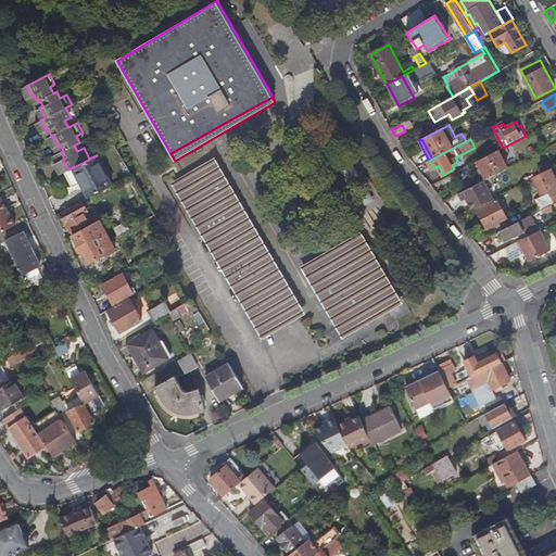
[(498,151),(477,161),(488,179),(507,168),(498,151)]
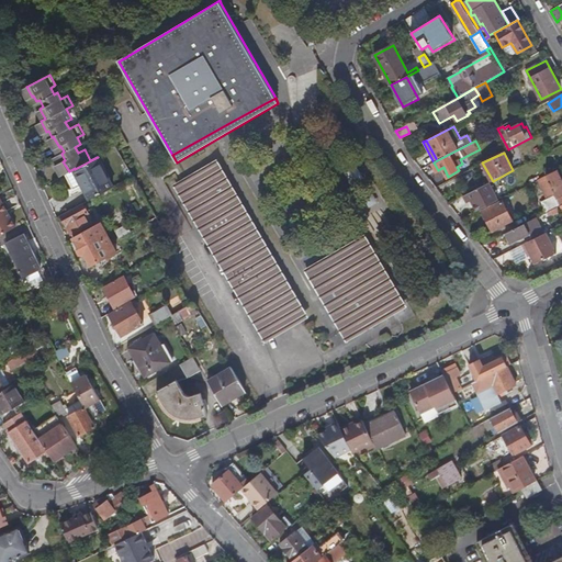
[(98,157),(75,169),(67,173),(76,189),(83,184),(91,199),(94,197),(113,187),(98,157)]
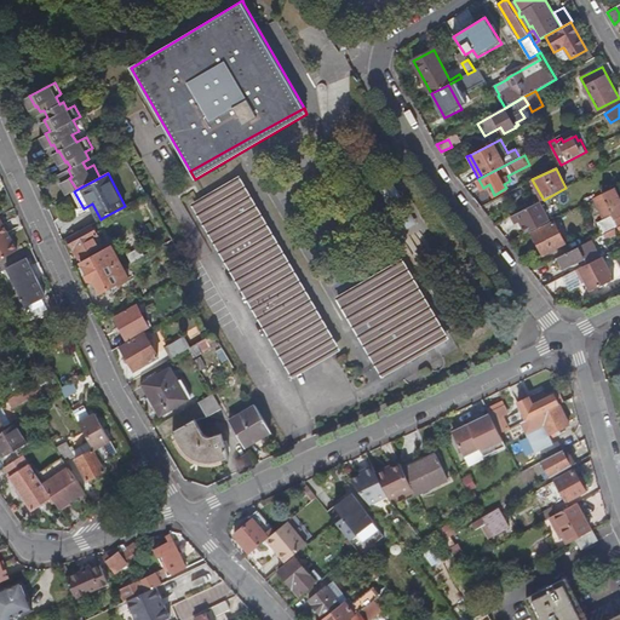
[(293,373),(331,351),(246,205),(251,202),(239,183),(197,207),(293,373)]
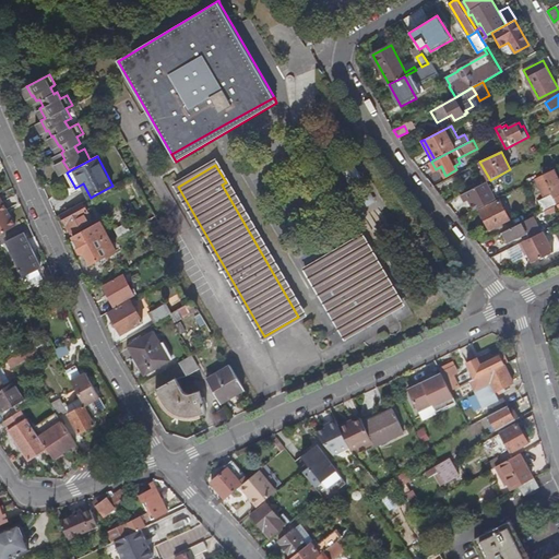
[(518,178),(522,186),(535,179),(537,177),(534,169),(518,178)]
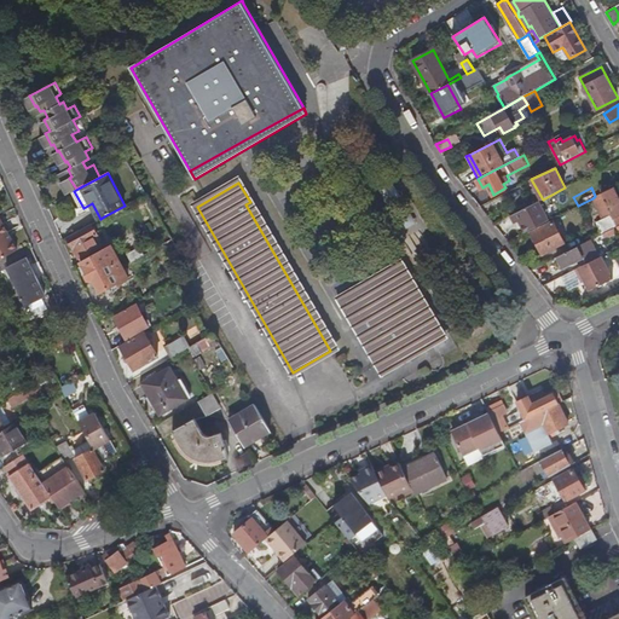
[(601,194),(612,215),(617,226),(618,225),(618,198),(613,187),(601,194)]
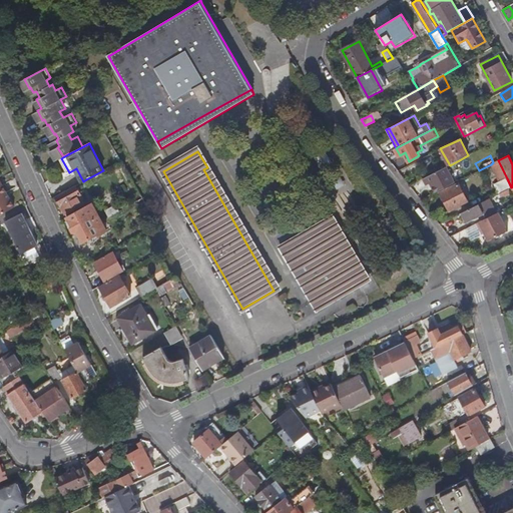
[(507,178),(498,160),(493,162),(491,164),(500,181),(507,178)]
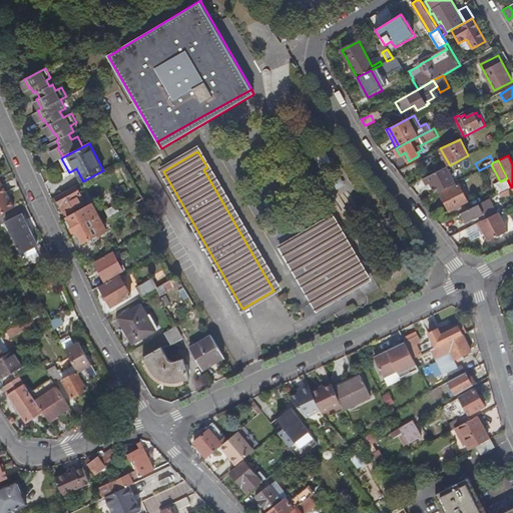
[(436,189),(437,191),(470,174),(467,168),(465,169),(463,170),(461,167),(435,181),(438,187),(436,189)]
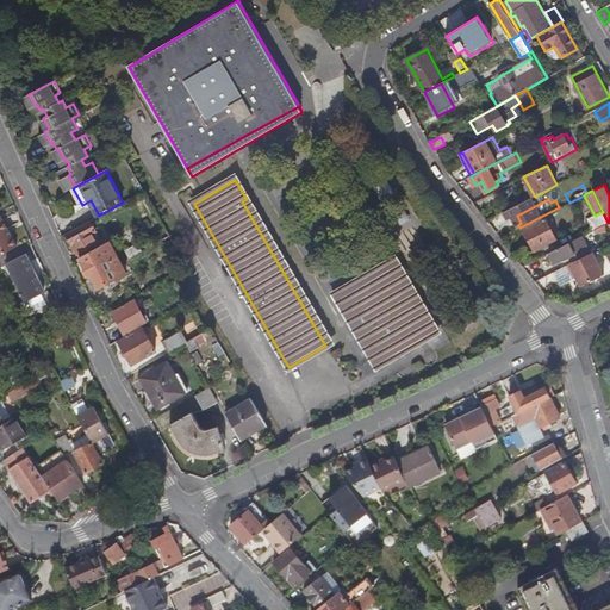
[(608,223),(603,212),(595,216),(589,219),(595,230),(608,223)]
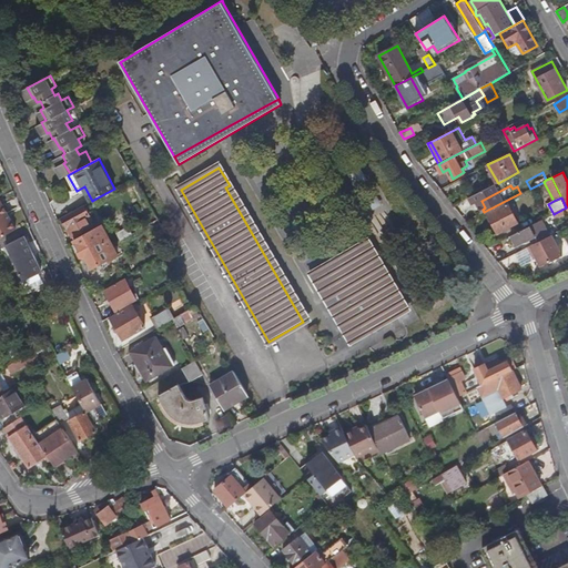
[(0,239),(17,230),(0,200),(0,239)]
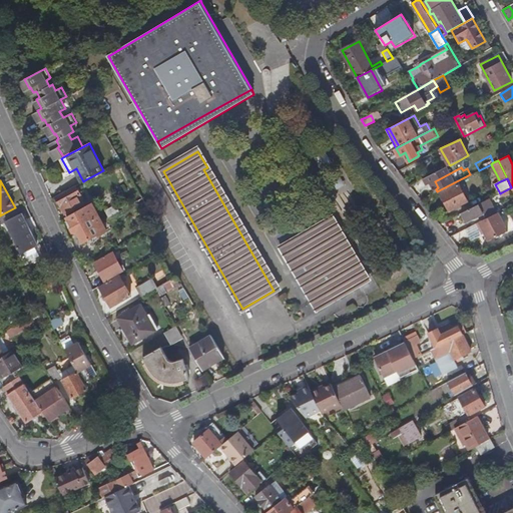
[(459,183),(441,192),(450,210),(467,201),(459,183)]
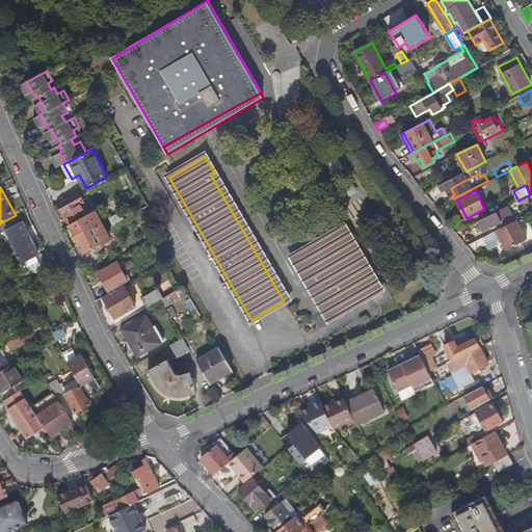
[(79,193),(58,204),(68,222),(86,212),(82,204),(84,203),(79,193)]
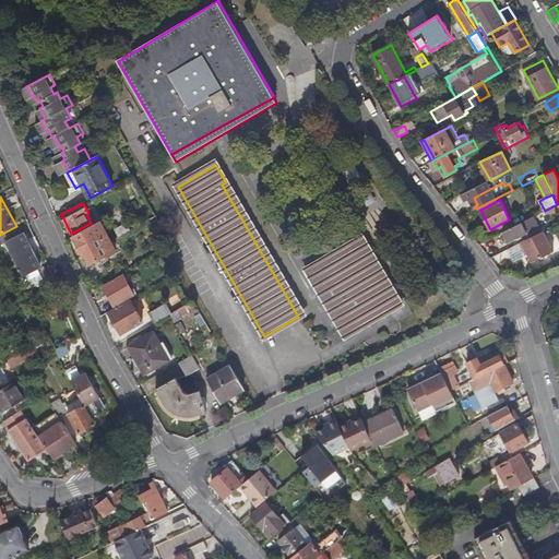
[(558,207),(557,204),(545,211),(504,233),(506,235),(509,241),(518,237),(521,236),(537,227),(539,233),(552,226),(547,216),(558,210),(558,207)]
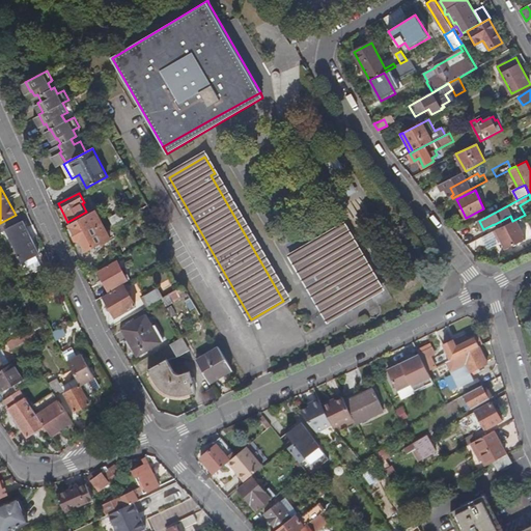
[(109,203),(103,206),(109,217),(114,214),(109,203)]
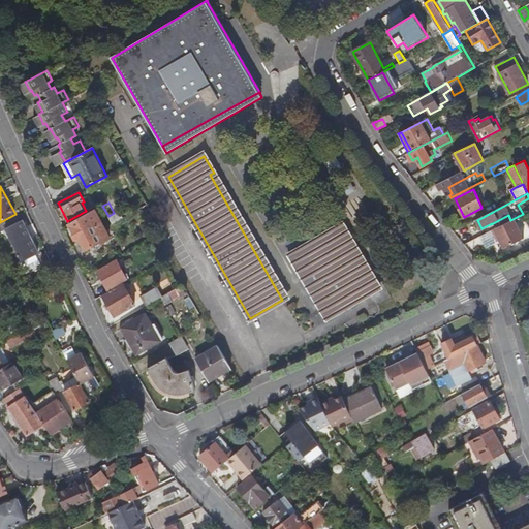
[(100,221),(94,210),(70,223),(75,234),(74,237),(75,239),(79,240),(82,239),(87,250),(94,246),(101,242),(104,244),(112,238),(109,231),(106,234),(104,229),(102,226),(99,225),(100,221)]
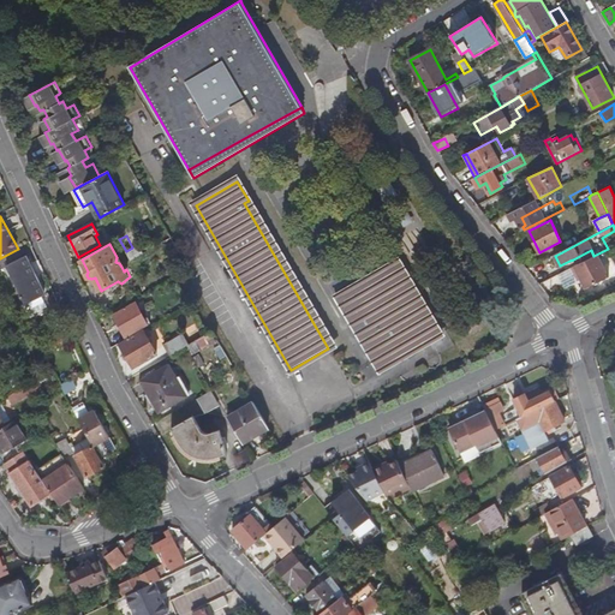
[(597,255),(572,268),(575,276),(579,275),(585,288),(609,276),(597,255)]
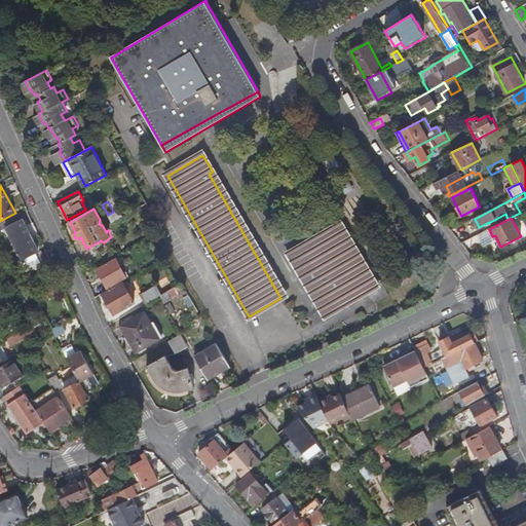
[(5,228),(22,260),(25,259),(36,253),(38,251),(23,219),(5,228)]
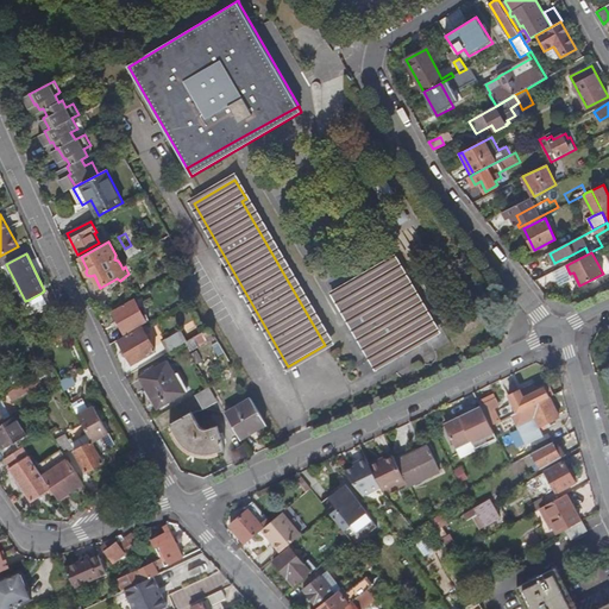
[(336,295),(377,365),(437,331),(395,261),(336,295)]
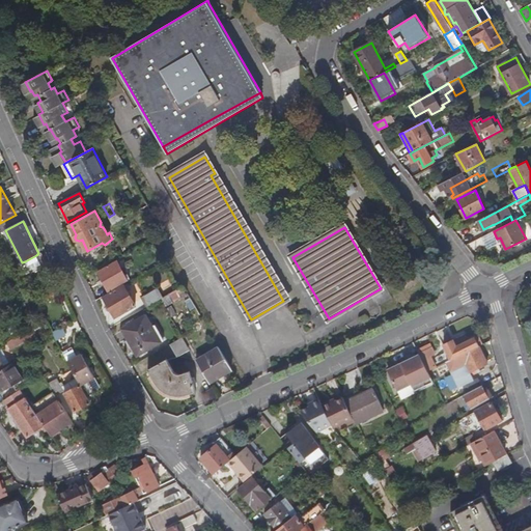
[(29,271),(40,264),(36,255),(25,261),(29,271)]
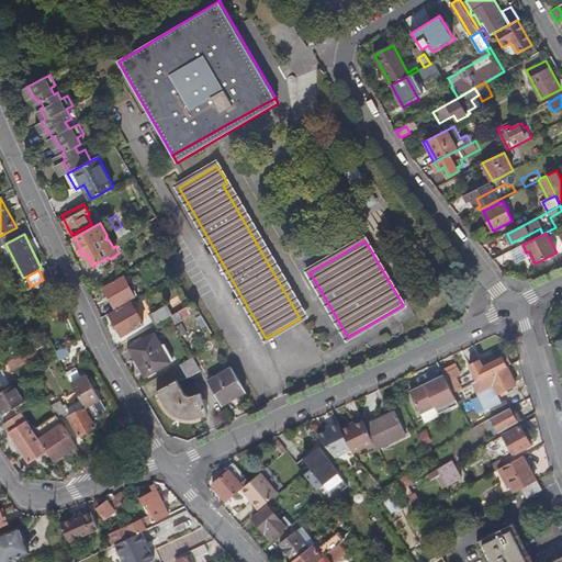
[(105,288),(116,308),(136,298),(125,276),(124,276),(105,287),(105,288)]
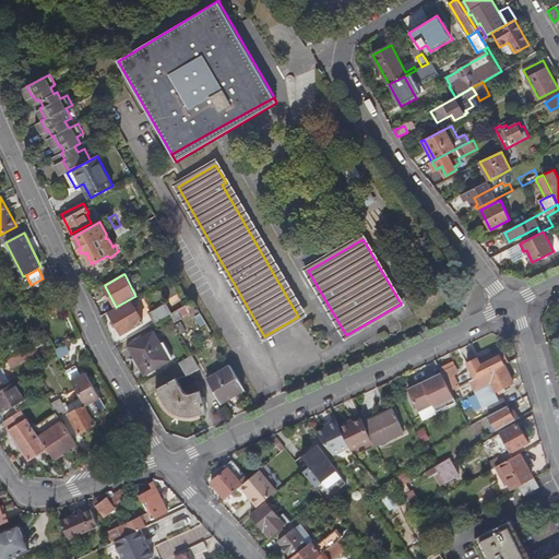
[(137,297),(110,312),(122,334),(143,322),(135,308),(140,305),(137,297)]
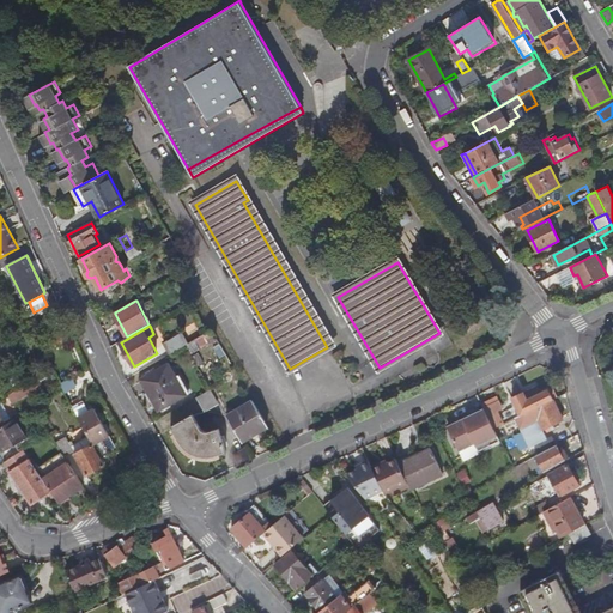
[(52,339),(54,344),(55,346),(70,338),(66,329),(50,338),(52,339)]
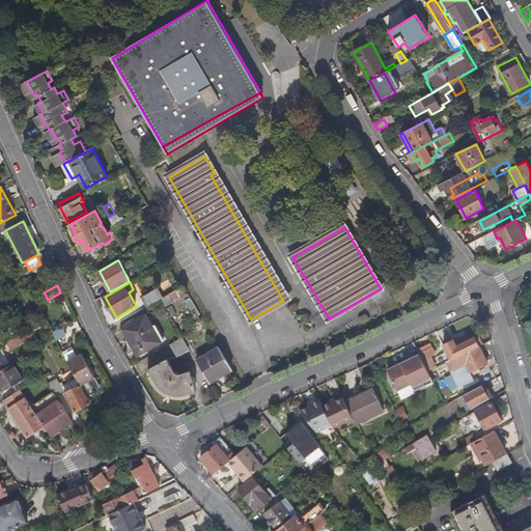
[(178,289),(171,294),(175,301),(175,302),(182,298),(183,299),(188,296),(183,286),(180,288),(178,289)]
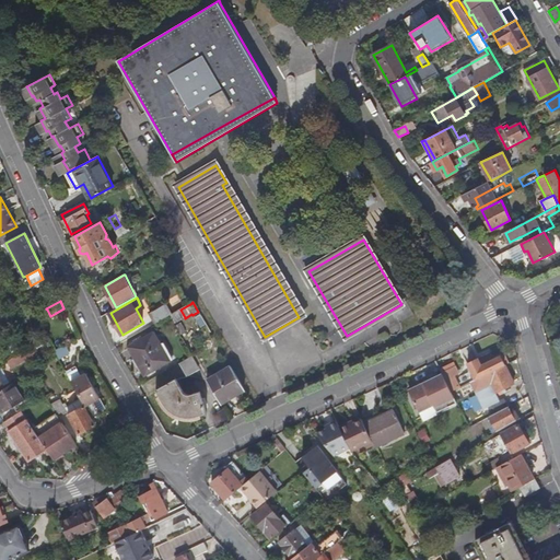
[(151,313),(152,314),(150,315),(151,318),(153,317),(158,323),(170,316),(173,314),(167,304),(151,313)]
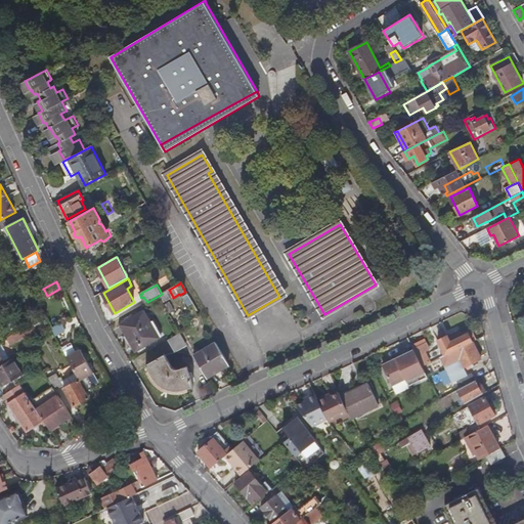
[(173,297),(169,290),(162,294),(159,296),(163,302),(173,297)]
